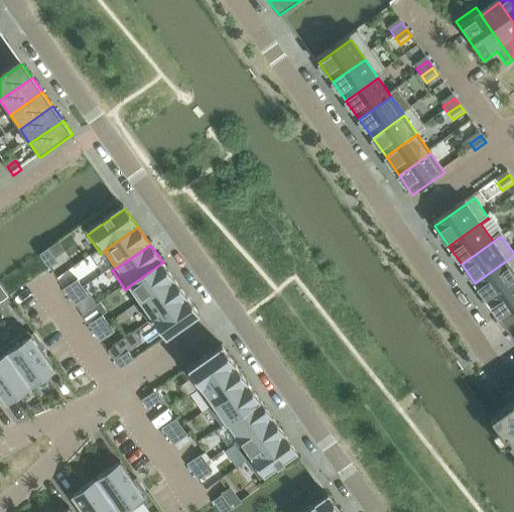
[(58,266),(49,252),(41,258),(50,272),(58,266)]
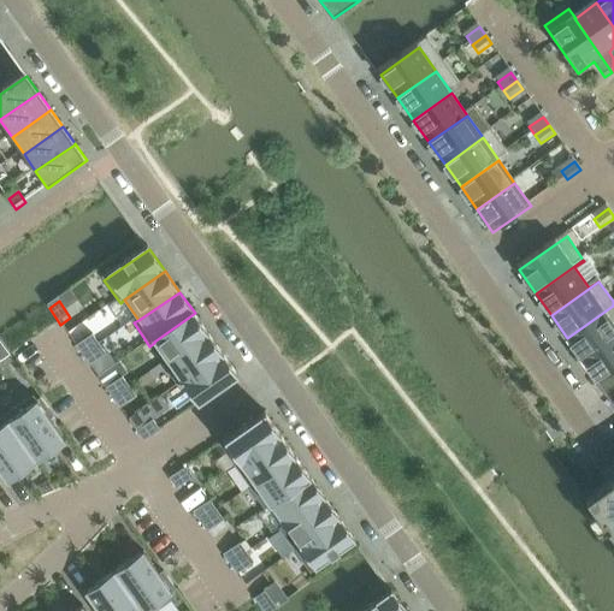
[(613,306),(567,338),(583,361),(613,338),(613,306)]
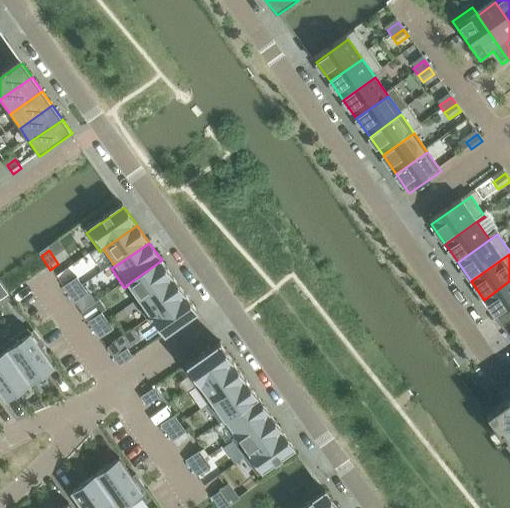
[(162,260),(128,284),(128,285),(140,301),(140,302),(174,278),(162,260)]
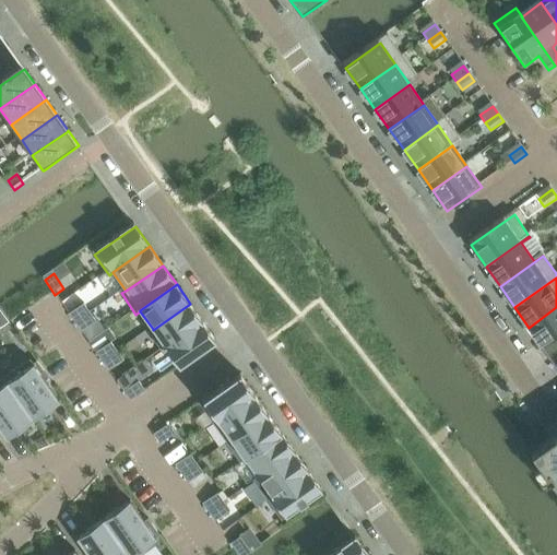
[(167,349),(203,323),(190,304),(153,330),(153,329),(149,332),(163,353),(167,350),(167,349)]
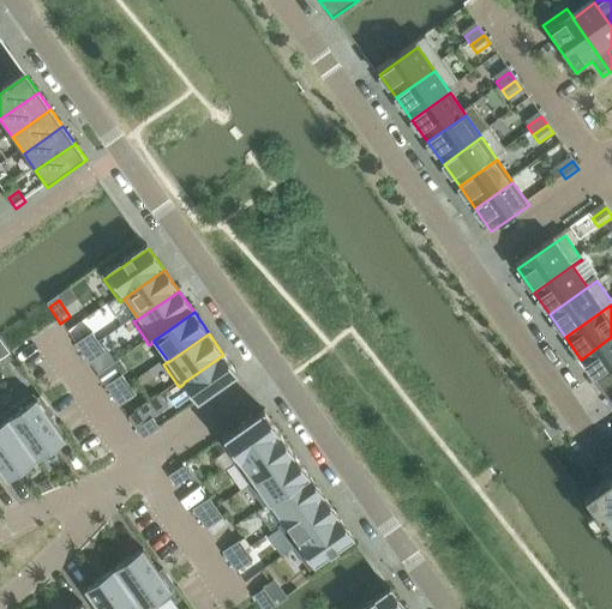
[(85,357),(101,347),(94,337),(78,348),(85,357)]
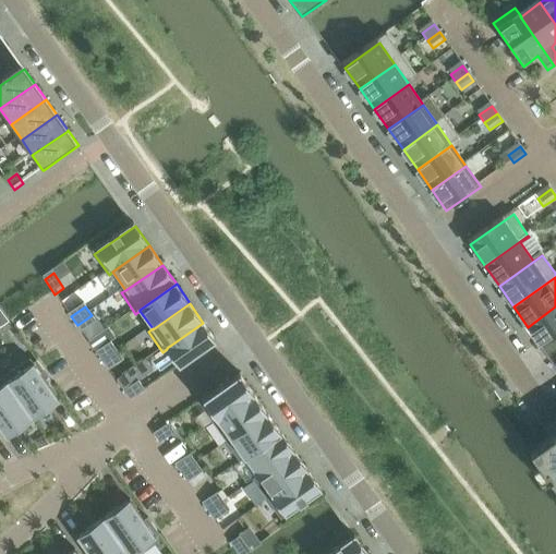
[(555,306),(528,327),(543,348),(555,339),(555,306)]
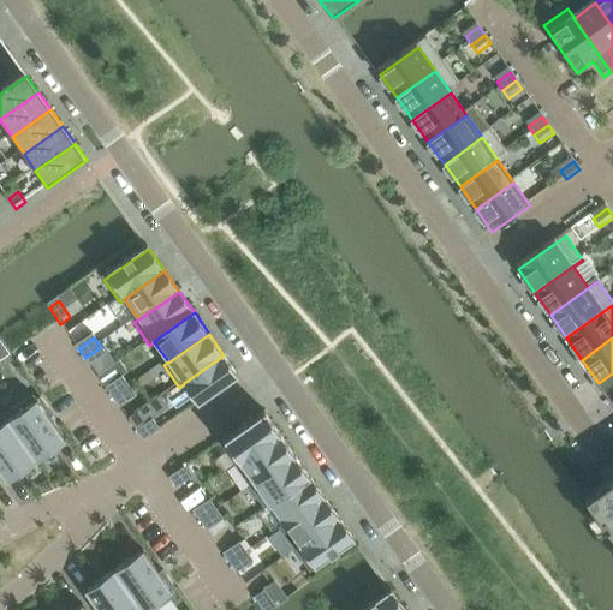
[(1,341),(0,341),(0,360),(3,365),(12,358),(1,341)]
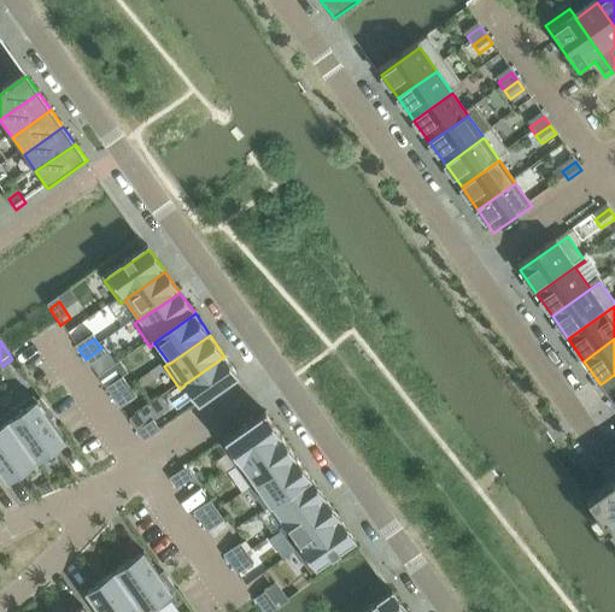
[(109,358),(101,348),(86,359),(92,369),(109,358)]
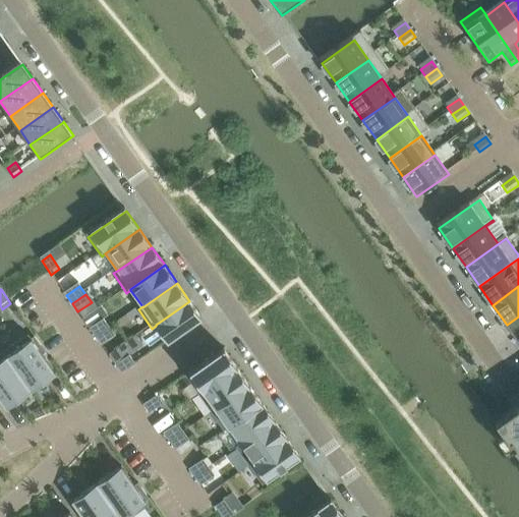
[(156,326),(169,344),(204,320),(189,301),(156,325),(156,326)]
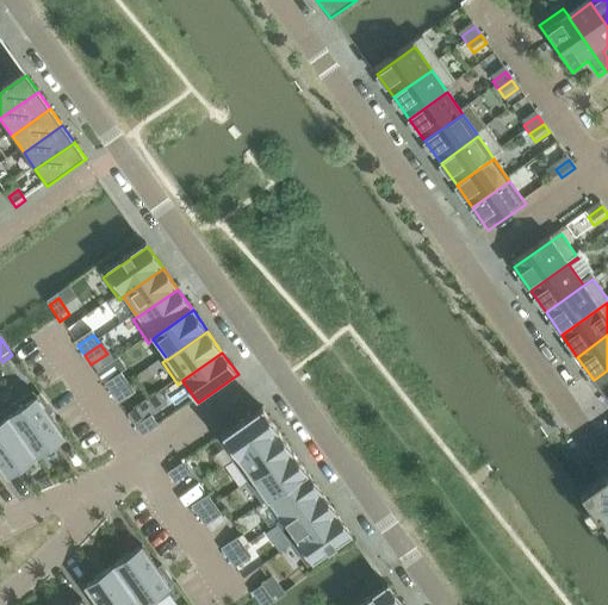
[(113,397),(130,386),(123,376),(107,387),(113,397)]
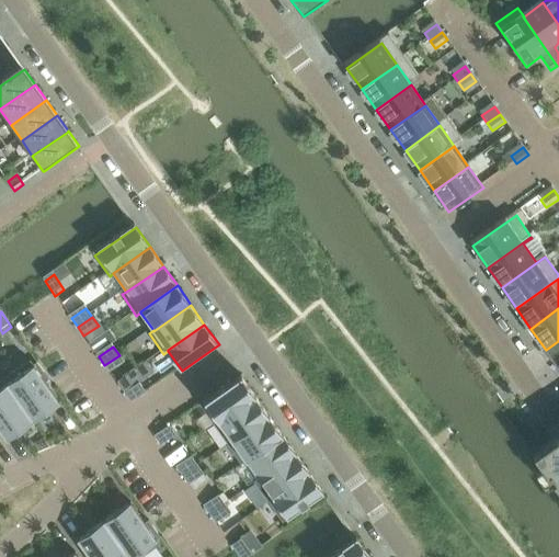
[(125,364),(120,355),(104,365),(111,374),(125,364)]
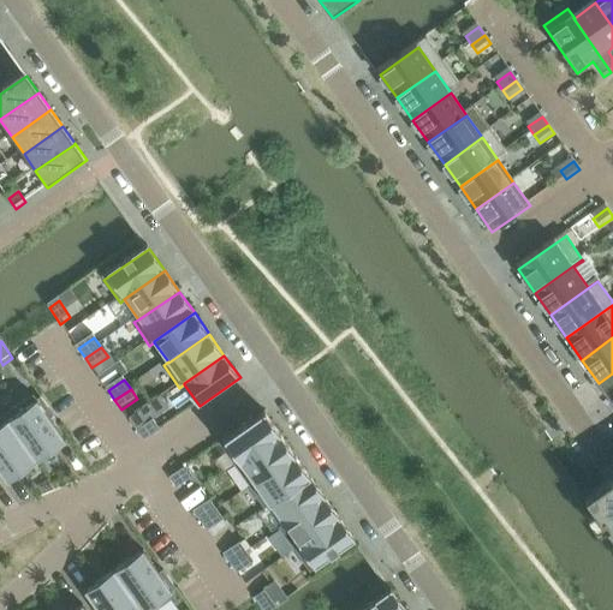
[(35,399),(6,419),(39,465),(58,452),(66,446),(67,444),(66,443),(64,440),(52,422),(55,419),(42,400),(39,404),(35,399)]
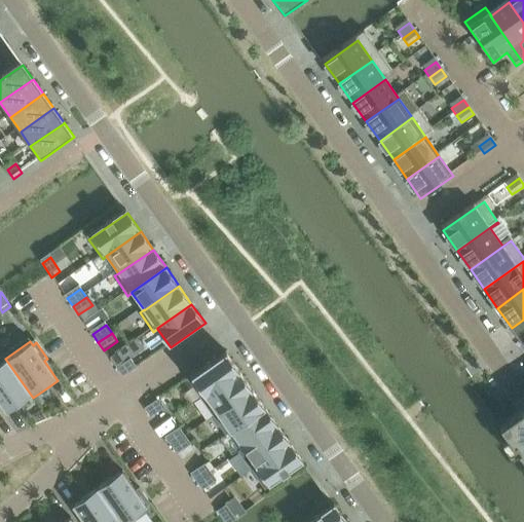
[(227,353),(192,379),(206,398),(223,384),(240,372),(227,353)]
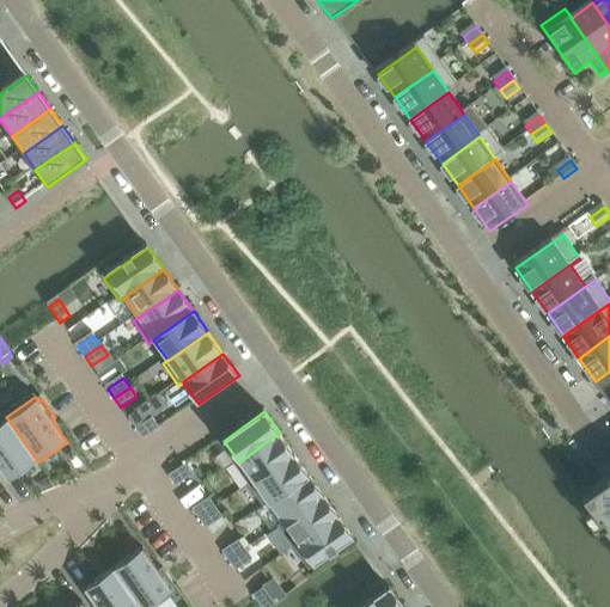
[(6,417),(0,421),(0,470),(6,478),(8,482),(10,483),(11,482),(19,477),(38,463),(6,417)]
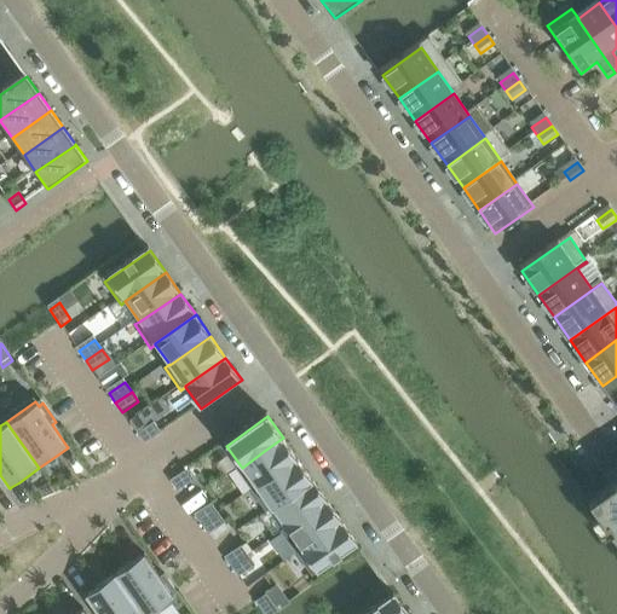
[(155,426),(139,436),(146,447),(162,435),(155,426)]
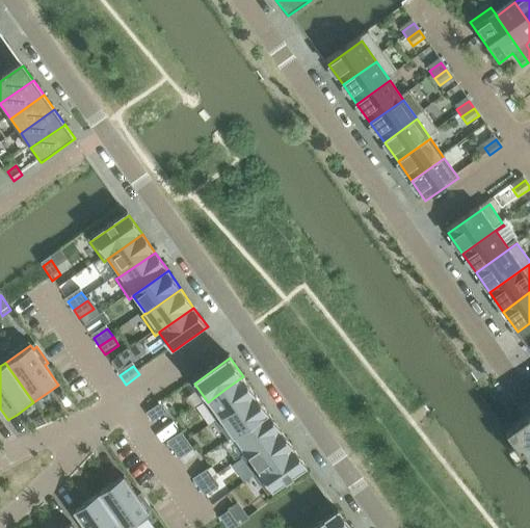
[(226,389),(208,402),(221,421),(239,407),(257,396),(243,376),(226,389)]
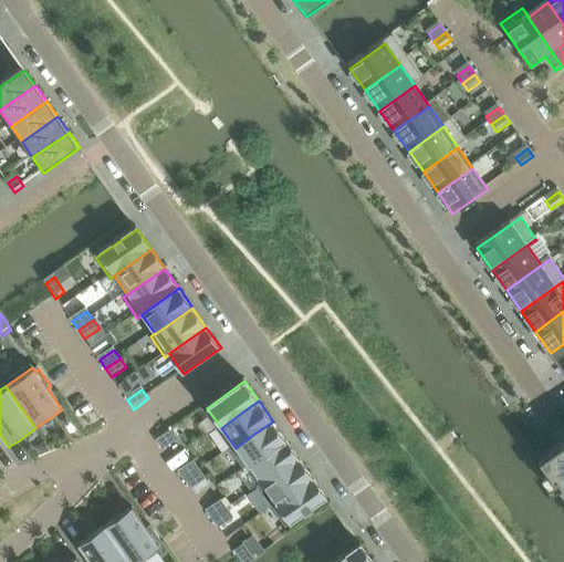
[(254,434),(236,448),(249,468),(268,454),(286,441),(273,422),(254,434)]
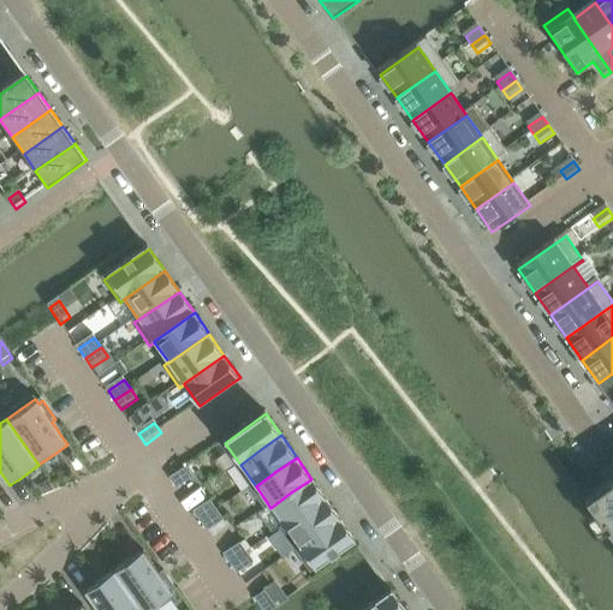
[(188,470),(172,480),(178,490),(195,479),(188,470)]
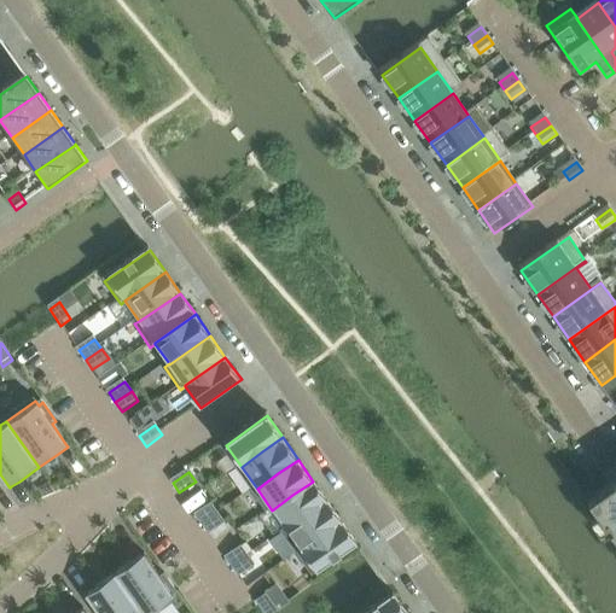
[(292,495),(272,511),(288,532),(308,517),(329,503),(313,482),(292,495)]
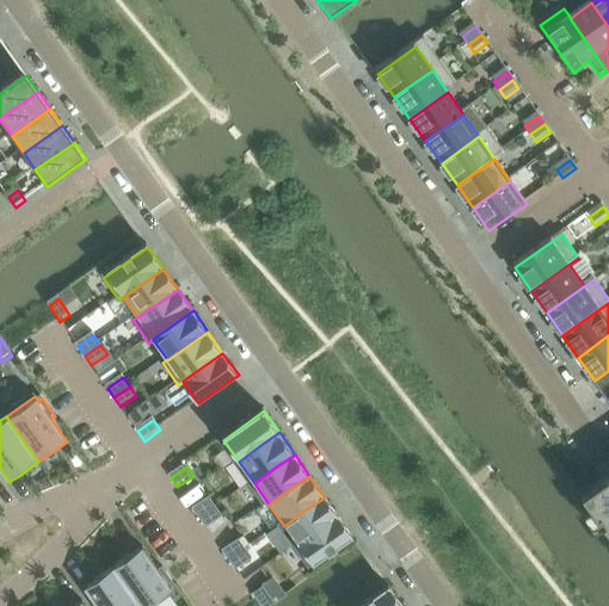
[(608,480),(604,483),(583,499),(594,513),(604,529),(608,535),(608,480)]
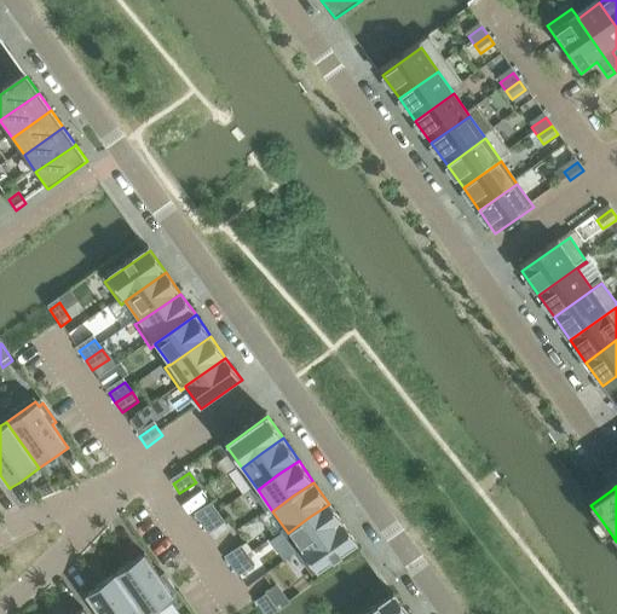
[(309,517),(288,533),(304,555),(324,539),(345,526),(329,504),(309,517)]
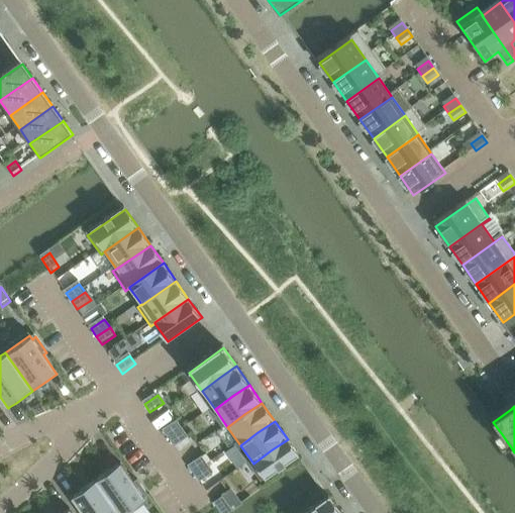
[(178,423),(165,432),(170,440),(184,431),(178,423)]
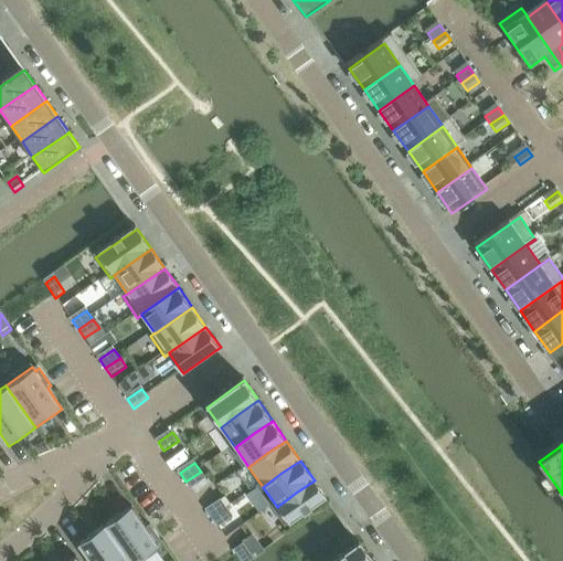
[(201,472),(186,482),(192,490),(206,480),(201,472)]
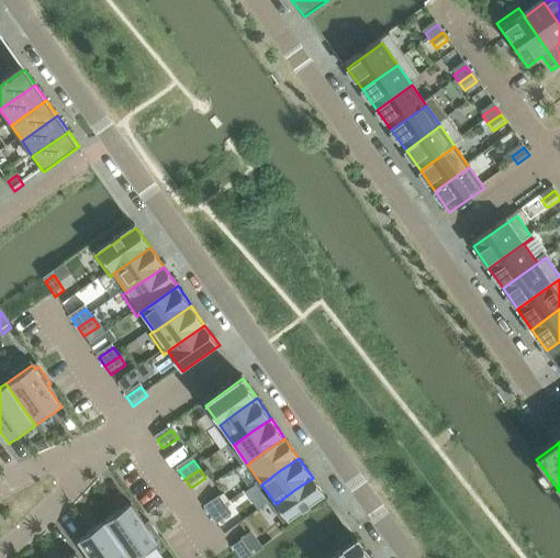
[(276,504),(289,524),(326,498),(313,478),(294,490),(276,504)]
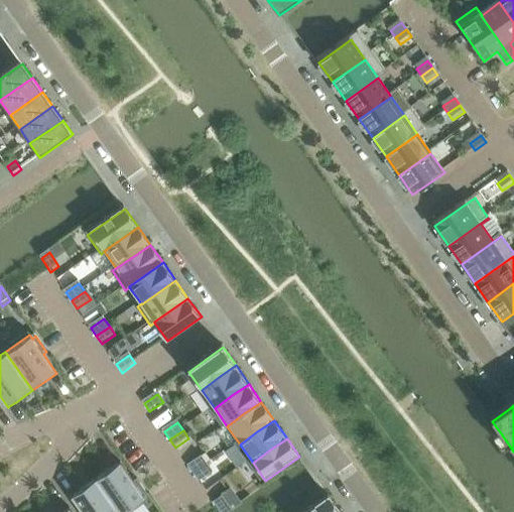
[(203,458),(188,468),(195,476),(208,466),(203,458)]
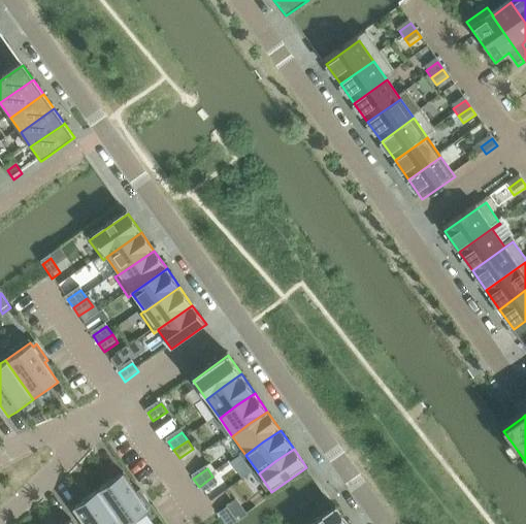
[(125,477),(124,476),(123,477),(116,482),(99,493),(121,523),(139,523),(152,515),(149,511),(153,509),(141,493),(138,495),(127,480),(125,477)]
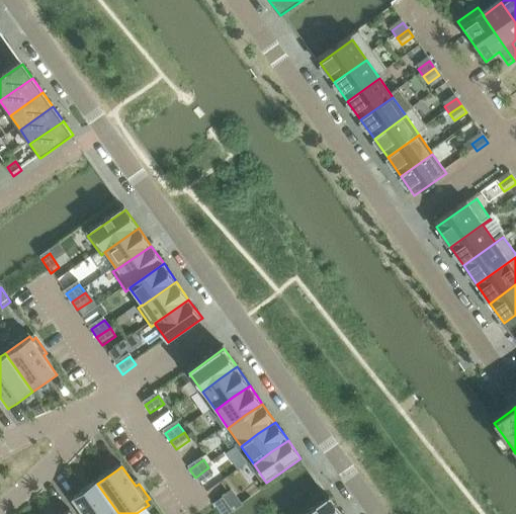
[(208,467),(195,478),(201,486),(215,476),(208,467)]
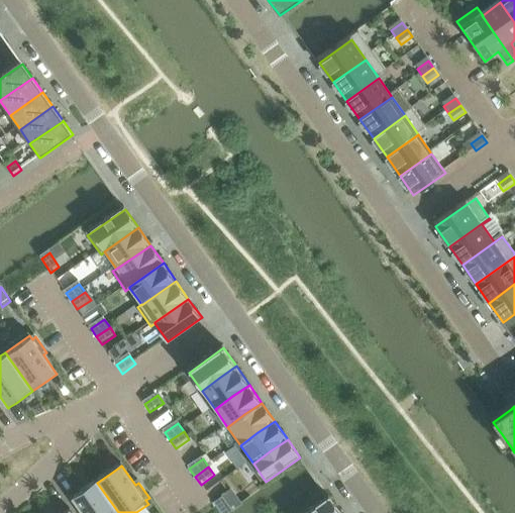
[(74,499),(73,500),(74,502),(76,504),(81,512),(118,512),(97,483),(81,494),(74,499)]
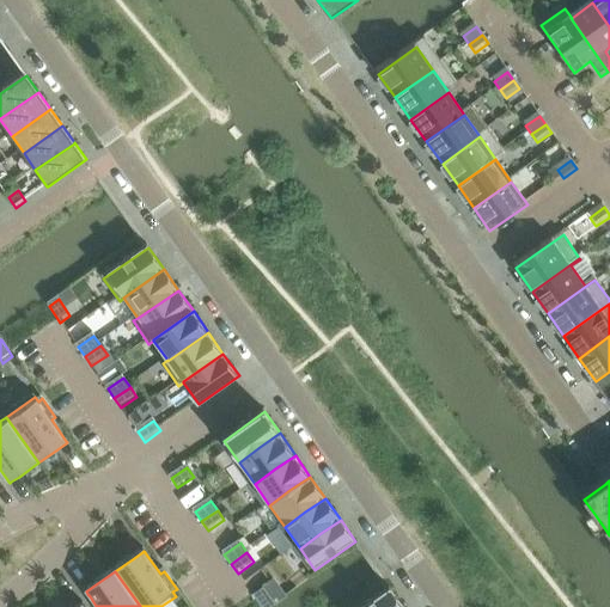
[(402,606),(390,589),(364,606),(402,606)]
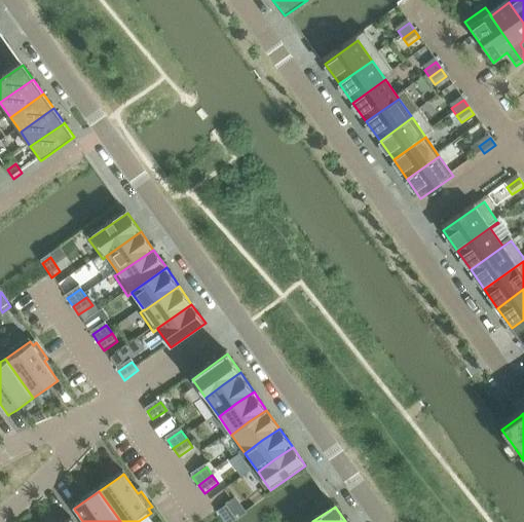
[(227,508),(219,514),(224,521),(236,521),(227,508)]
